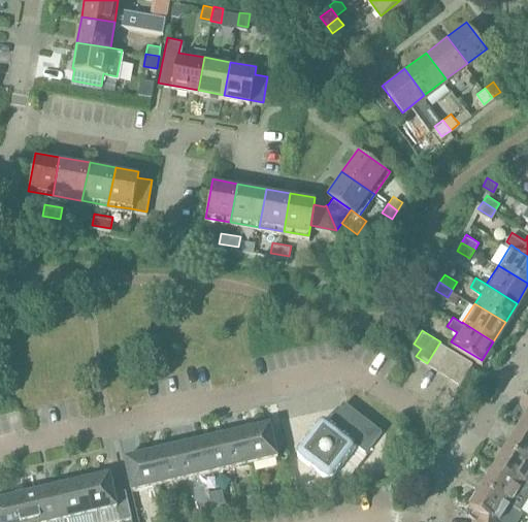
[(437,369),(451,349),(440,341),(427,363),(437,369)]
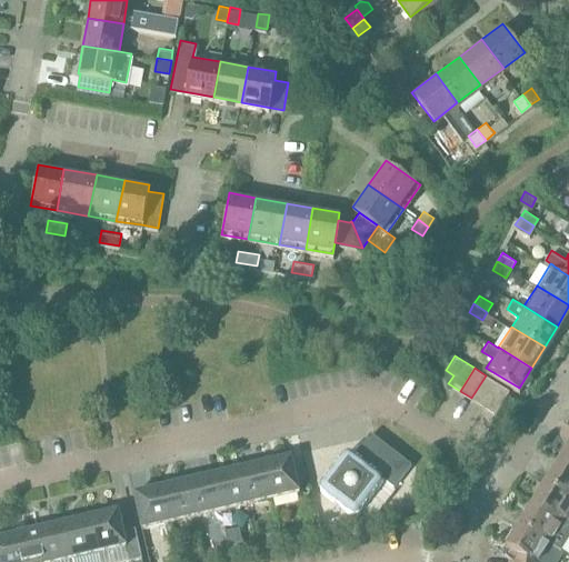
[(482,405),(497,382),(486,375),(471,398),(482,405)]
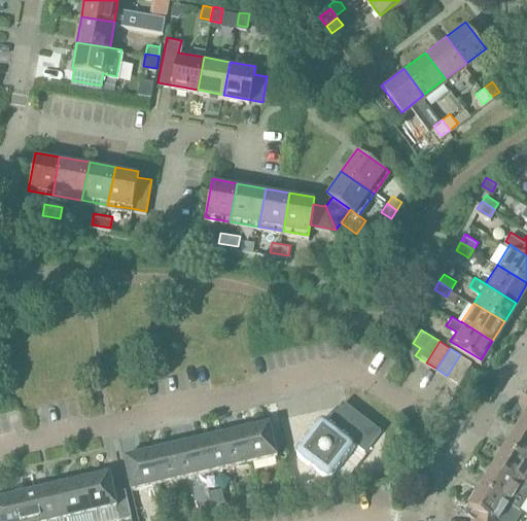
[(460,354),(447,376),(458,382),(470,360),(460,354)]
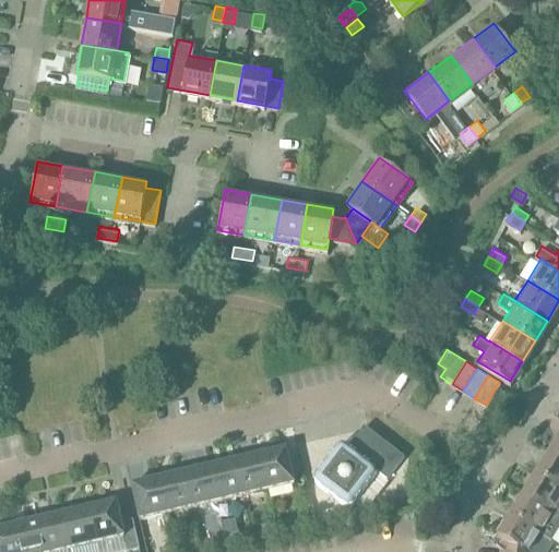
[(558,431),(548,450),(558,456),(558,431)]
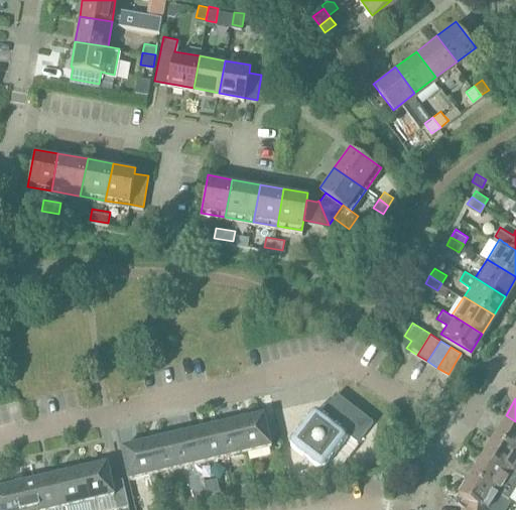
[(333,401),(325,413),(318,409),(317,408),(316,408),(314,408),(312,408),(311,409),(290,437),(289,439),(289,440),(290,442),(291,443),(292,444),(317,464),(318,465),(319,465),(321,465),(323,465),(324,464),(326,463),(338,447),(346,436),(347,434),(347,433),(346,431),(345,429),(353,434),(361,422),(333,401)]
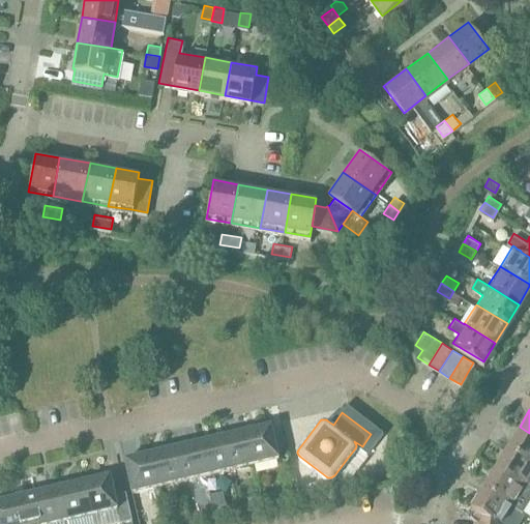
[(248,428),(256,461),(278,456),(270,423),(248,428)]
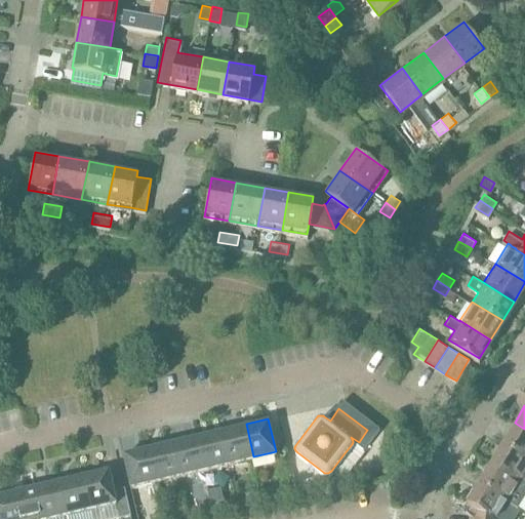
[(524,429),(515,423),(502,442),(524,456),(524,429)]
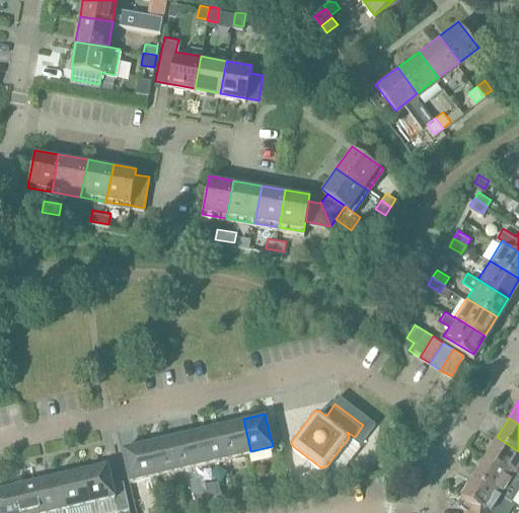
[(225,457),(250,451),(243,419),(218,425),(225,457)]
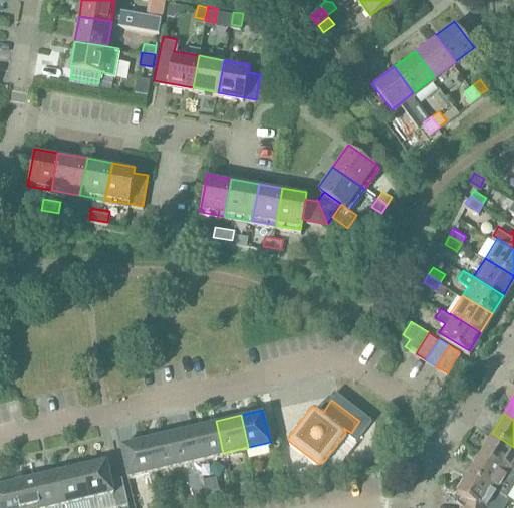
[(200,458),(223,453),(216,421),(192,426),(200,458)]
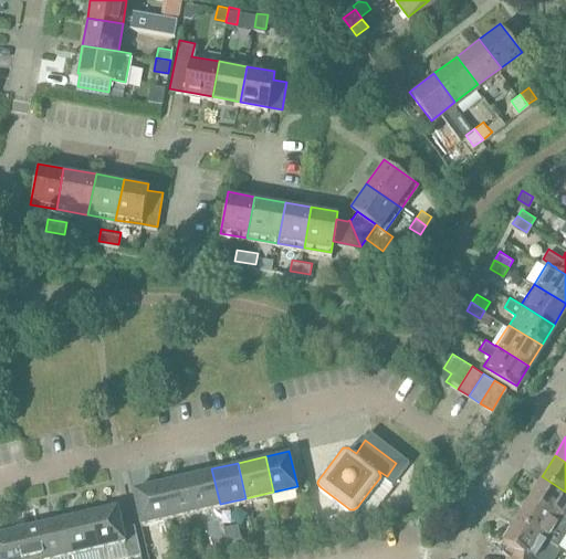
[(194,510),(220,504),(211,468),(186,475),(194,510)]
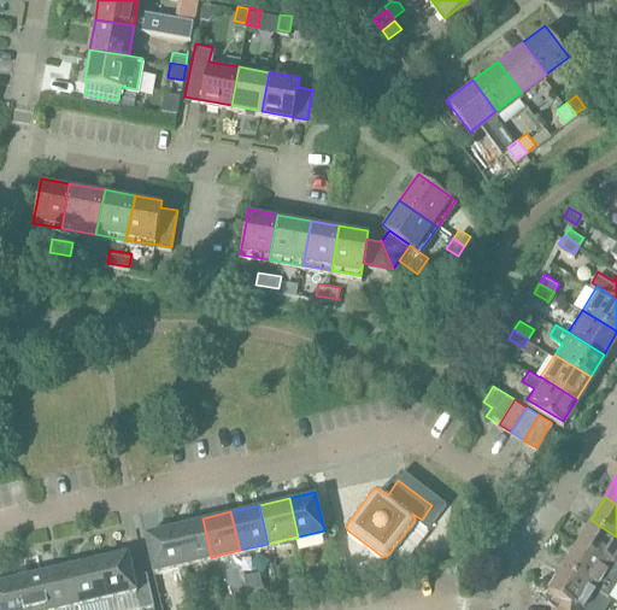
[(184,563),(211,557),(203,518),(176,525),(184,563)]
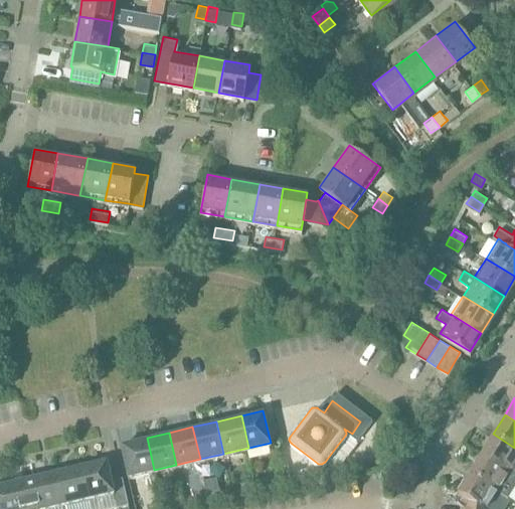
[(514,448),(493,434),(481,452),(511,471),(514,473),(514,448)]
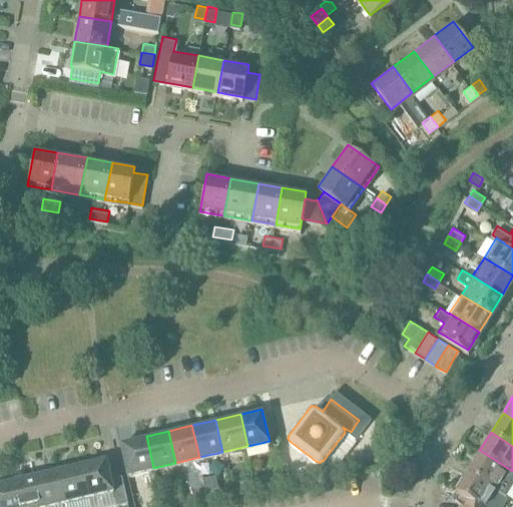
[(127,474),(153,468),(146,436),(120,442),(127,474)]
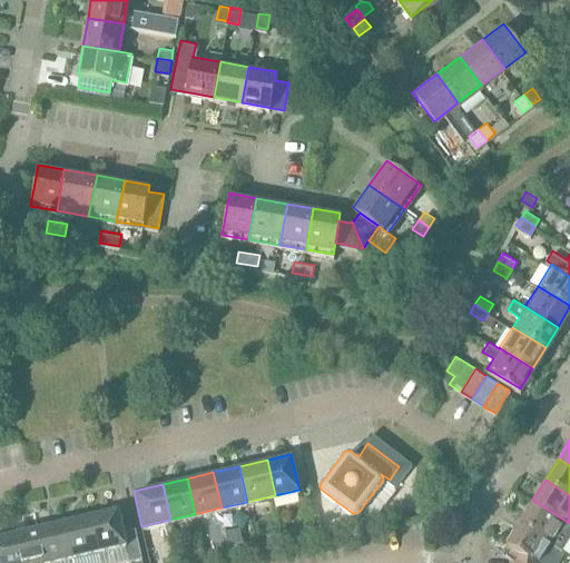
[(569,534),(569,523),(566,521),(532,500),(520,521),(552,542),(562,547),(569,534)]
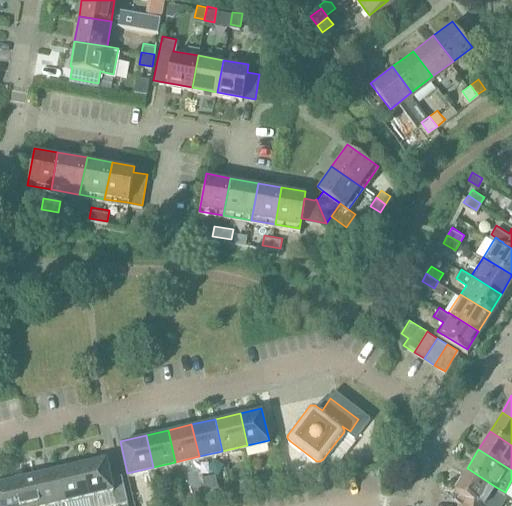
[(81,462),(89,494),(113,488),(116,501),(127,499),(121,473),(110,475),(105,456),(81,462)]
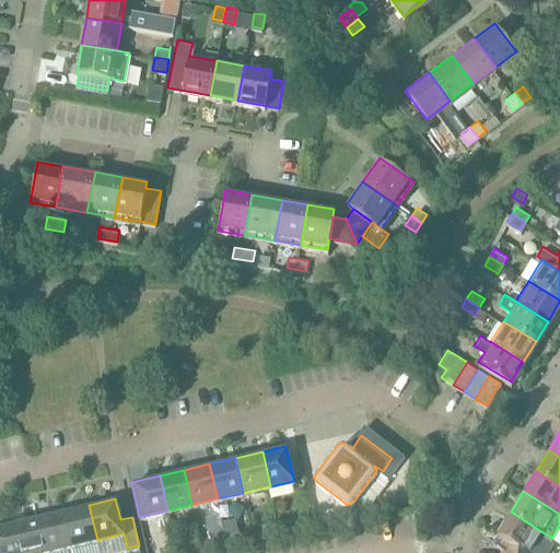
[(71,546),(97,540),(89,505),(63,512),(71,546)]
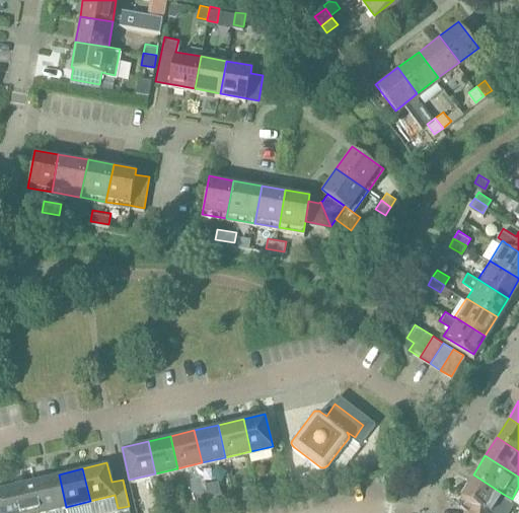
[(300,479),(298,480),(298,483),(313,481),(311,469),(298,471),(300,479)]
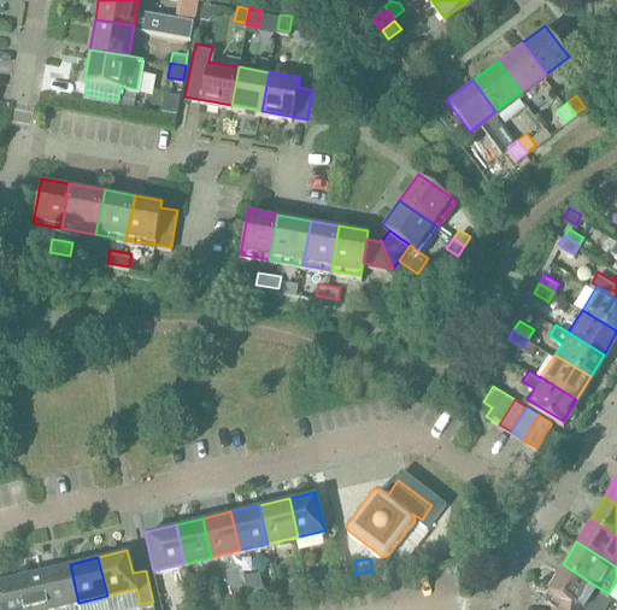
[(80,609),(78,603),(70,564),(42,570),(51,609),(80,609)]
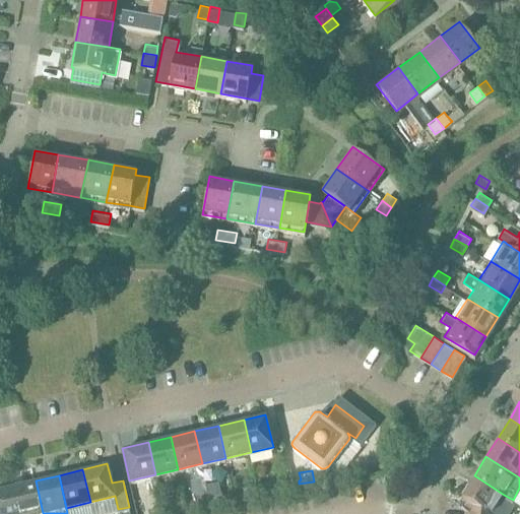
[(492,513),(504,495),(474,475),(462,495),(472,501),(469,513),(492,513)]
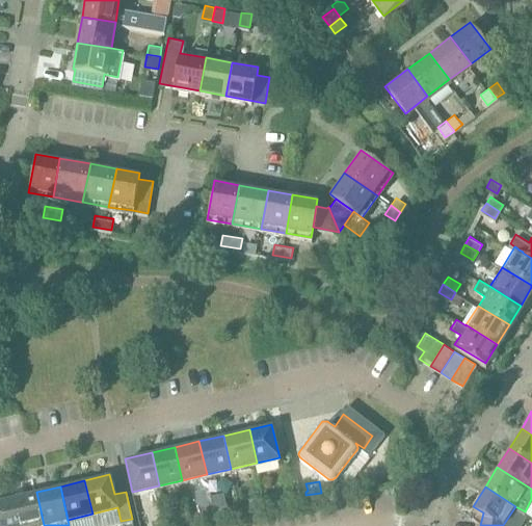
[(264,493),(266,504),(276,501),(274,491),(264,493)]
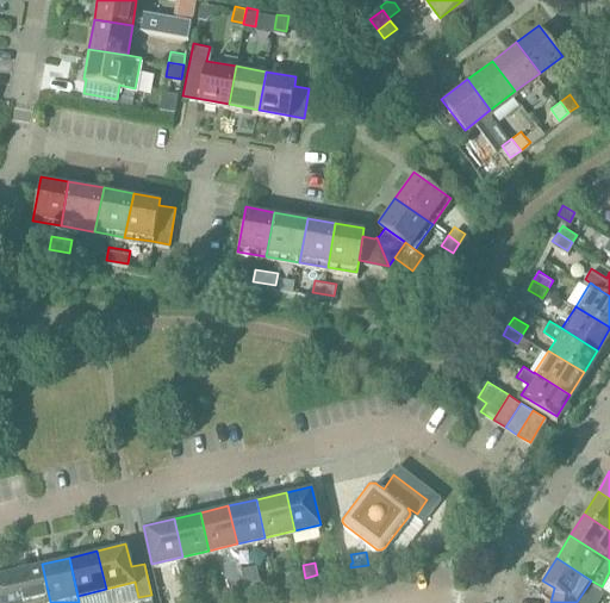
[(20,602),(44,602),(50,602),(42,564),(13,571),(20,602)]
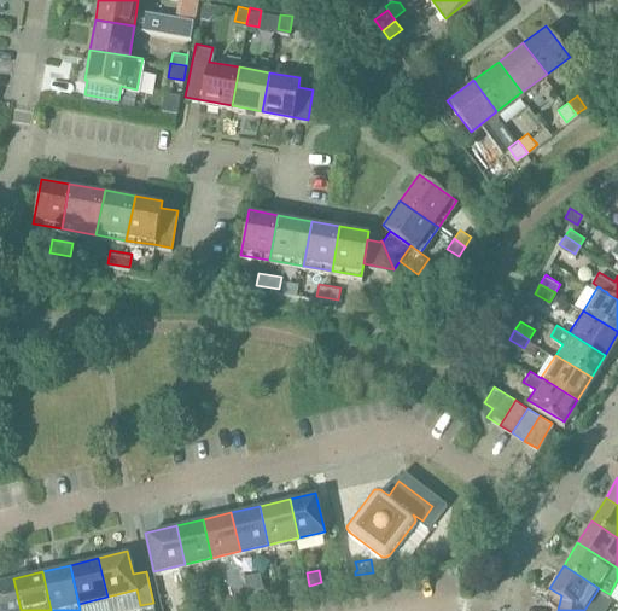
[(291,589),(309,586),(307,572),(289,577),(291,589)]
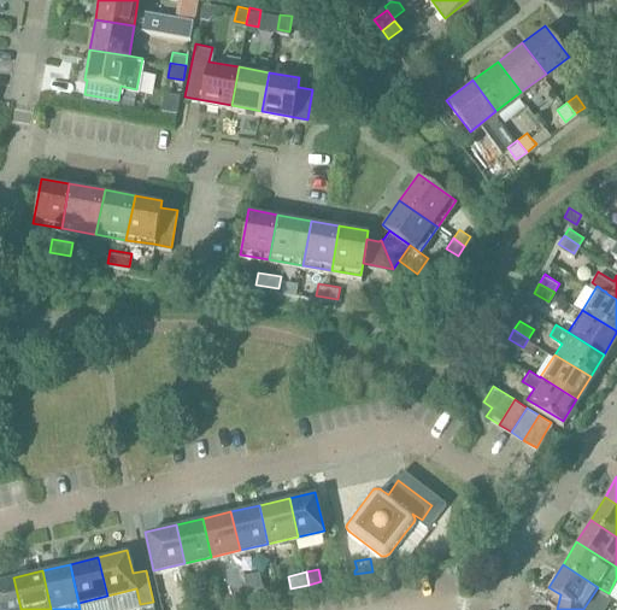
[(0,609),(21,609),(13,578),(0,580),(0,609)]
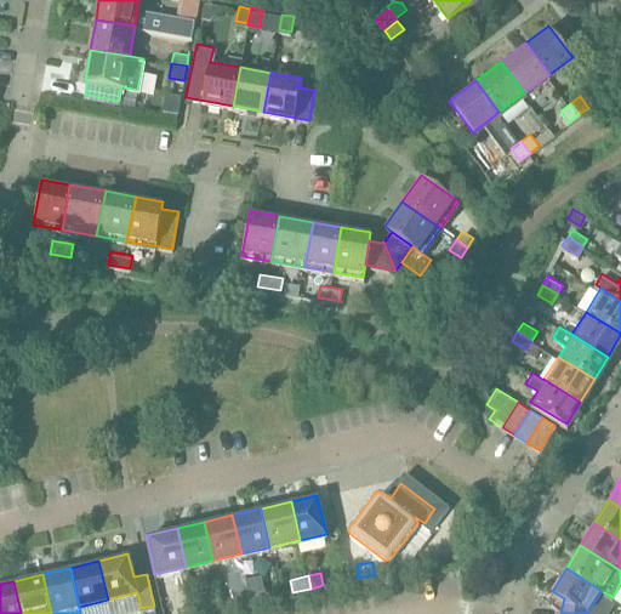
[(250,589),(252,602),(267,598),(263,586),(250,589)]
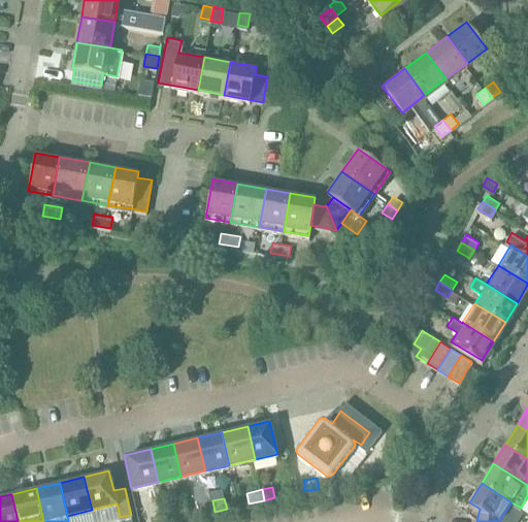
[(200,515),(215,512),(212,500),(198,504),(200,515)]
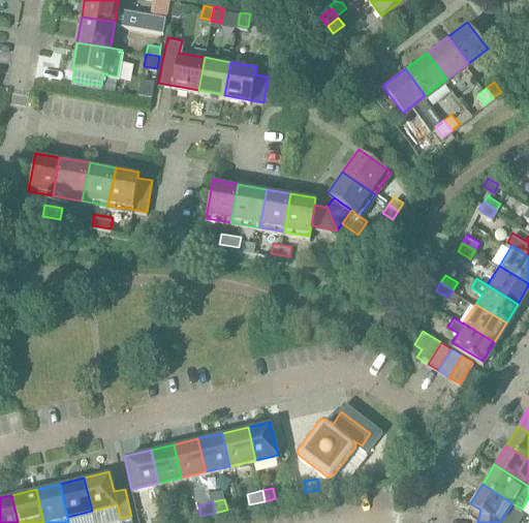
[(180,520),(191,518),(188,505),(177,508),(178,510),(180,520)]
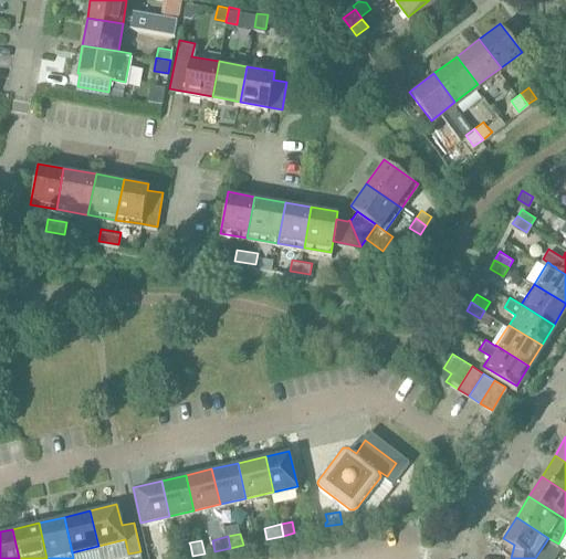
[(179,558),(192,556),(190,545),(177,548),(179,558)]
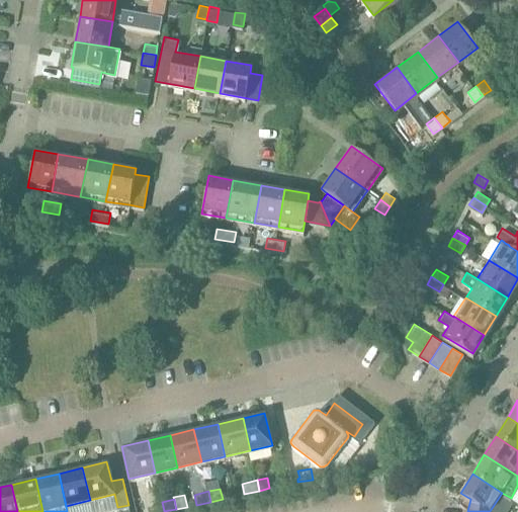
[(150,511),(163,511),(164,511),(162,502),(149,505),(150,511)]
